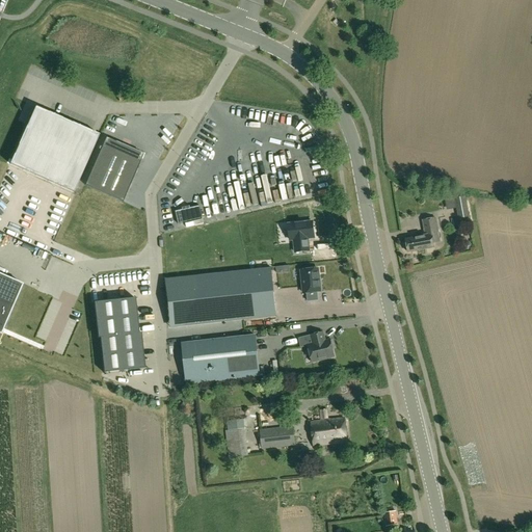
[(319,22),(324,15),(320,11),(315,20),(319,22)]
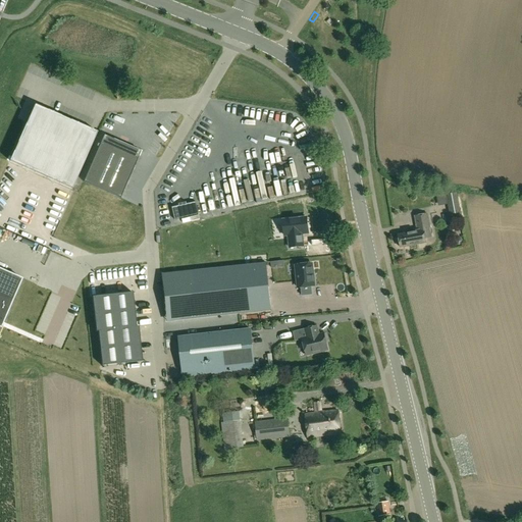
[(140,150),(103,135),(82,181),(119,197),(140,150)]
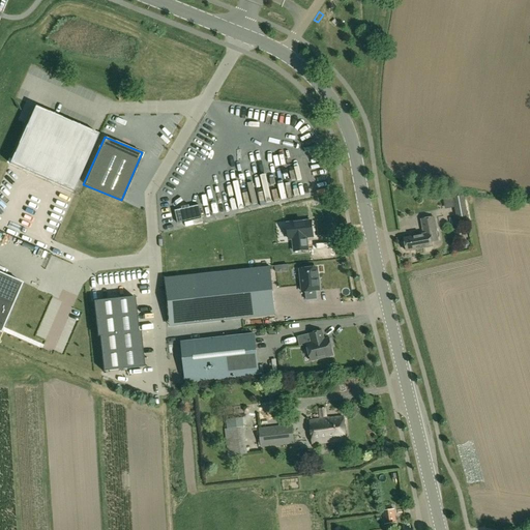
[(454,202),(458,218),(468,216),(465,196),(453,198),(452,193),(443,194),(444,203),(454,202)]
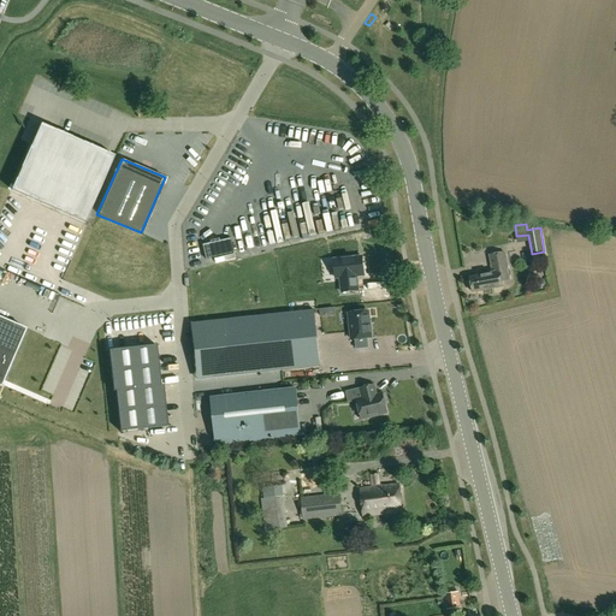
[(211,243),(203,244),(206,260),(235,254),(231,238),(220,241),(211,243)]
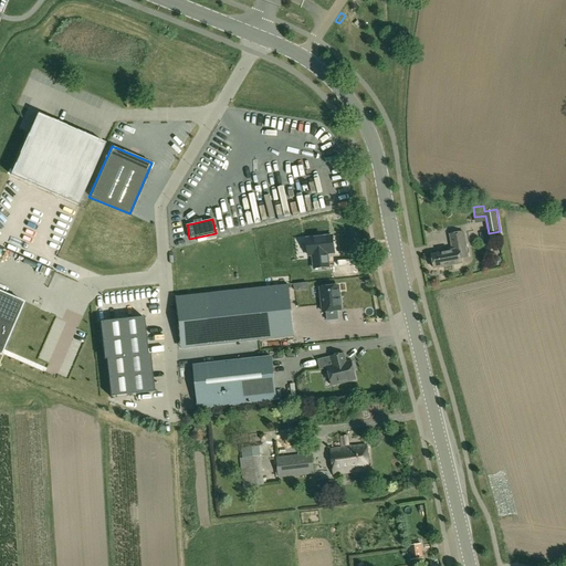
[(449,252),(432,255),(436,269),(451,265),(450,260),(454,259),(454,260),(462,259),(469,258),(464,232),(451,236),(453,250),(449,251),(449,252)]
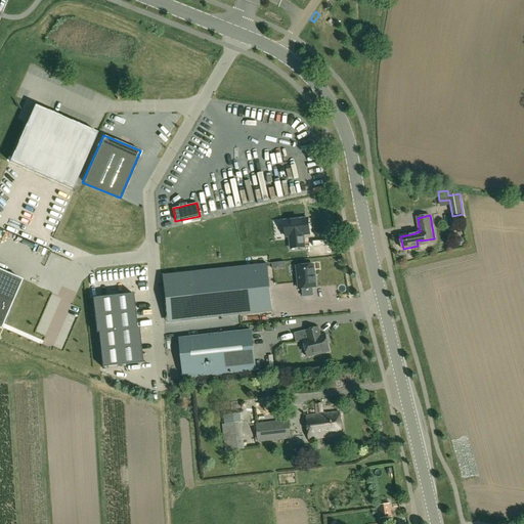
[(303,235),(310,234),(308,219),(284,221),(286,236),(290,236),(291,250),(304,248),(303,235)]
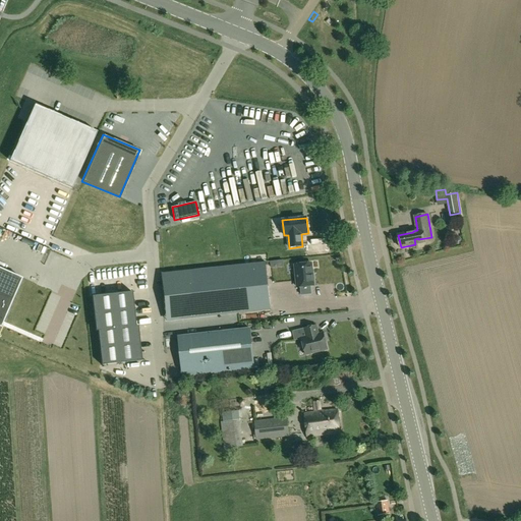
[(267,262),(172,272),(176,320),(272,309),(267,262)]
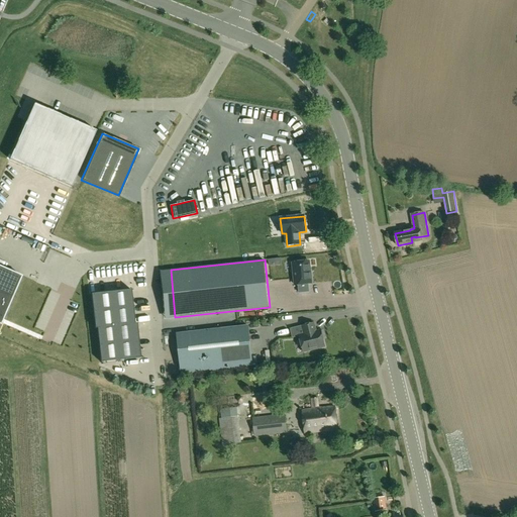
[(309,262),(293,264),(295,286),(298,285),(299,293),(309,292),(308,284),(311,284),(309,262)]
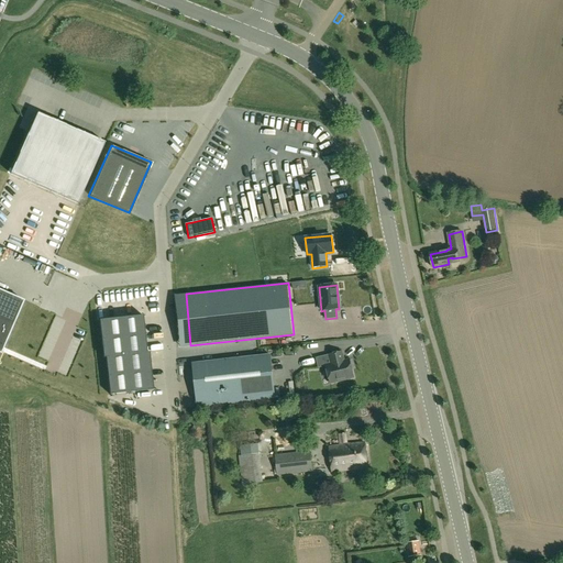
[(0,290),(0,353),(1,354),(23,301),(0,290)]
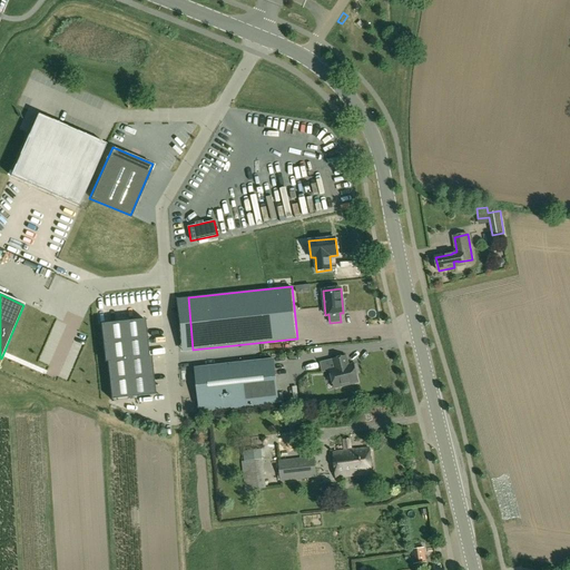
[(145,320),(100,325),(105,363),(107,362),(111,400),(155,395),(151,357),(149,357),(145,320)]
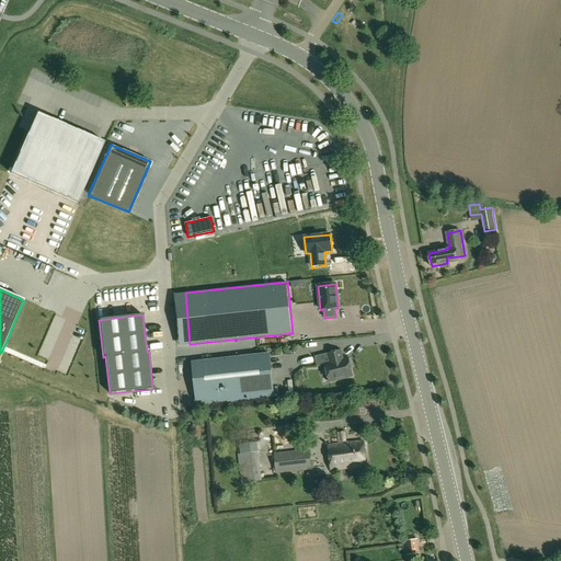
[(329,382),(353,377),(348,358),(343,361),(341,351),(328,354),(330,363),(324,365),(329,382)]
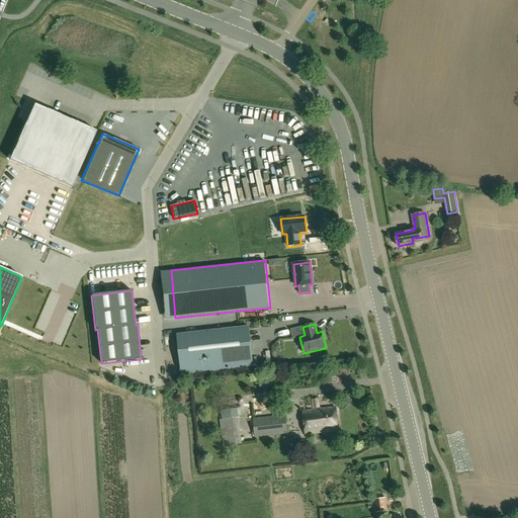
[(178,335),(183,375),(253,367),(248,327),(178,335)]
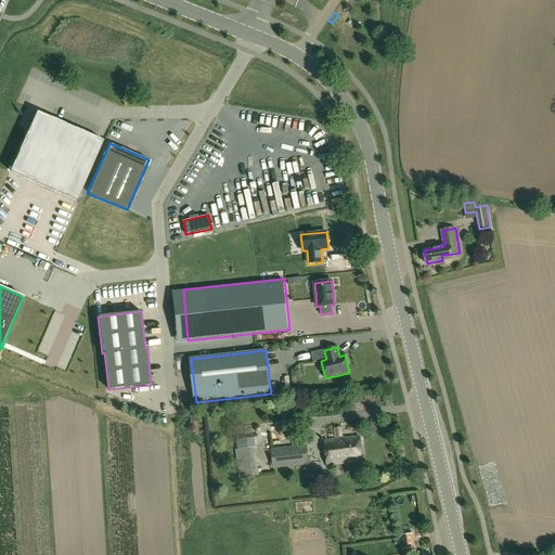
[(324,350),(312,353),(314,362),(321,361),(326,359),(324,350)]
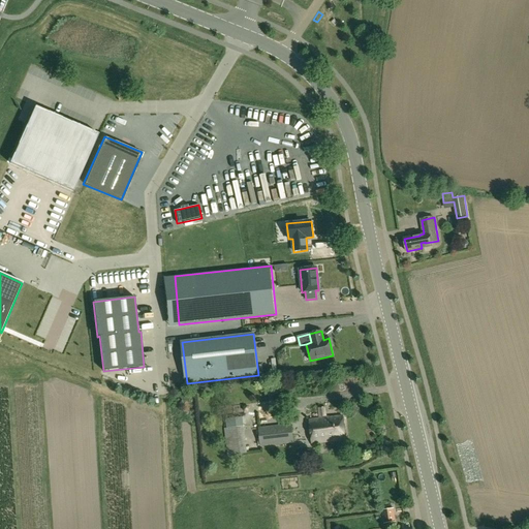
[(276,336),(263,339),(266,345),(277,342),(276,336)]
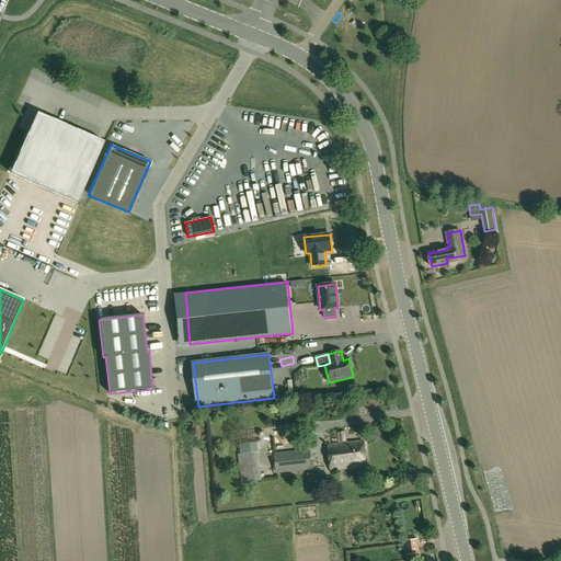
[(366,466),(364,442),(329,445),(331,469),(366,466)]
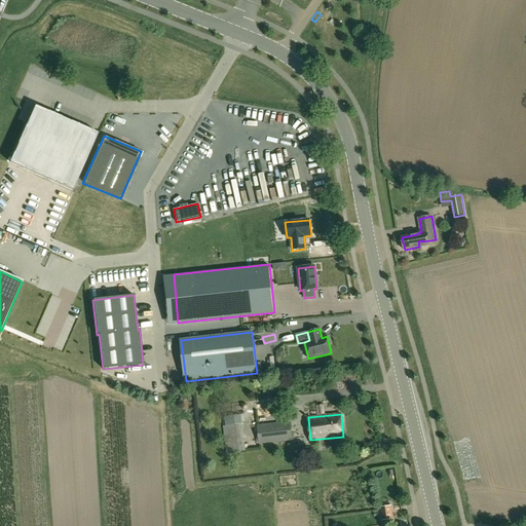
[(290,421),(258,424),(259,442),(292,439),(290,421)]
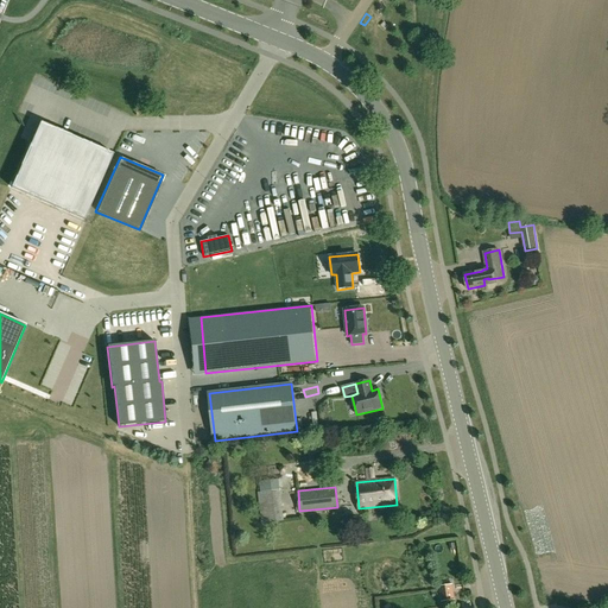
[(280,491),(259,493),(263,524),(283,523),(280,491)]
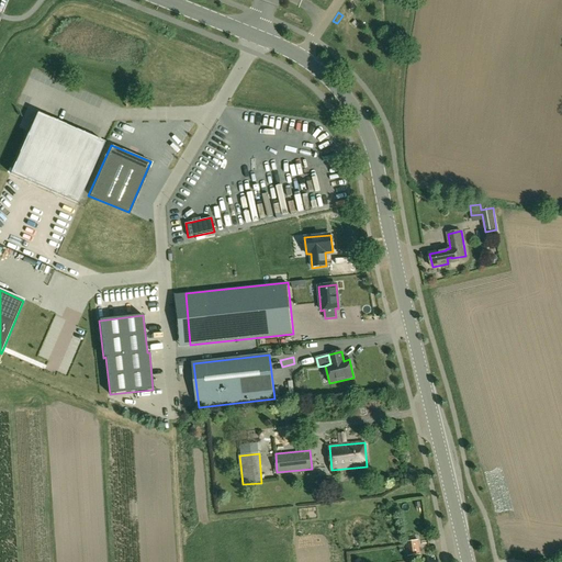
[(407,557),(420,554),(418,543),(405,546),(407,557)]
